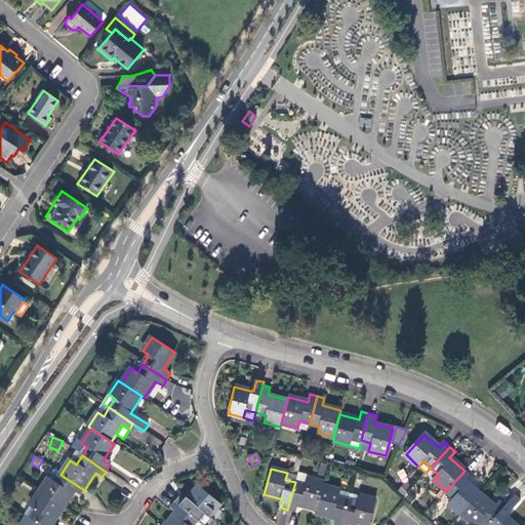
[(403,469),(397,472),(402,483),(408,480),(403,469)]
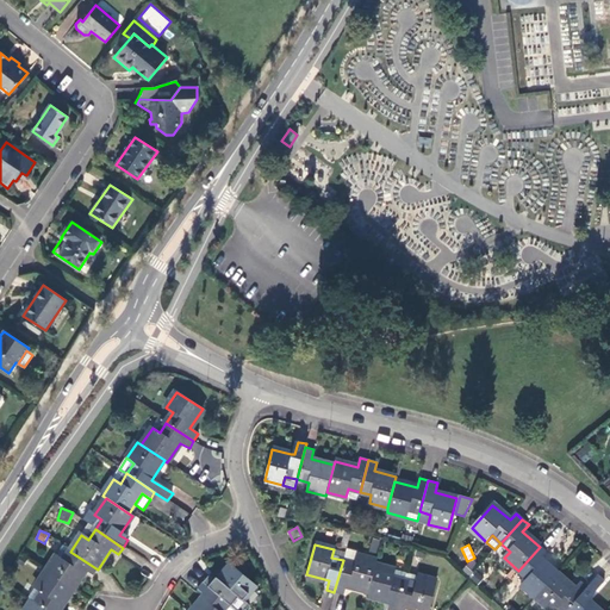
[(522,586),(536,598),(558,574),(541,559),(546,552),(540,547),(518,571),(528,579),(522,586)]
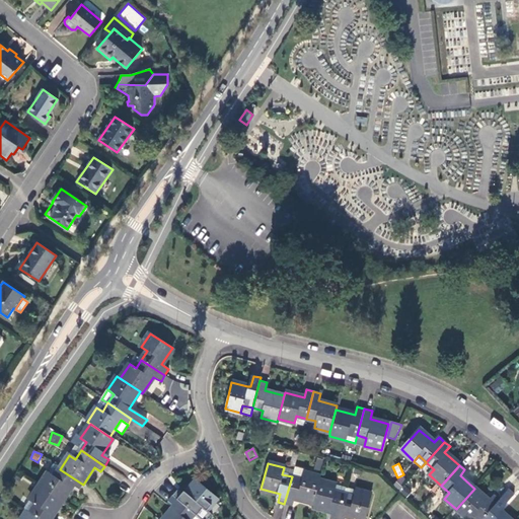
[(79,491),(83,485),(60,469),(54,477),(48,473),(39,488),(62,503),(72,487),(79,491)]
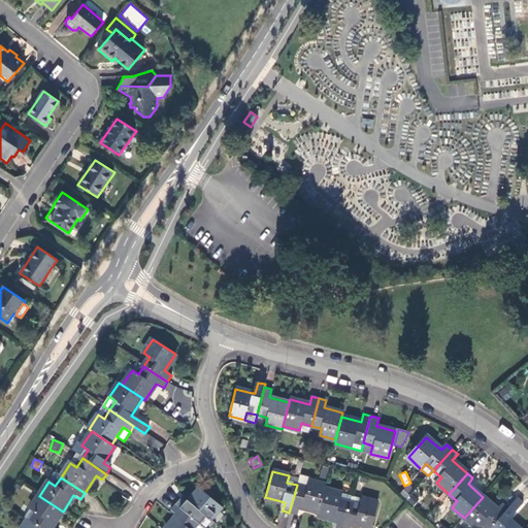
[(308,480),(299,477),(297,485),(306,488),(308,480)]
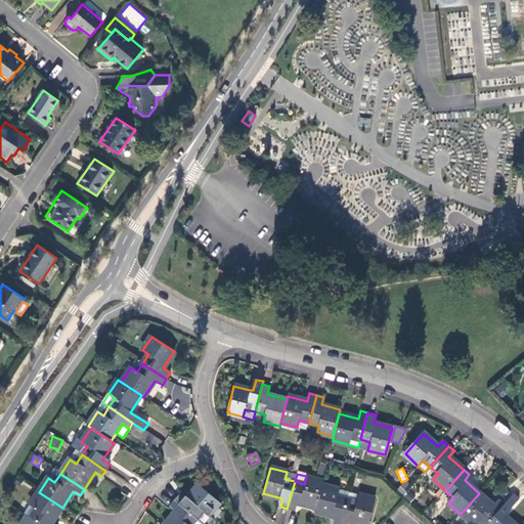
[(297,503),(316,508),(321,485),(322,481),(306,476),(304,484),(295,481),(287,509),(294,511),(297,503)]
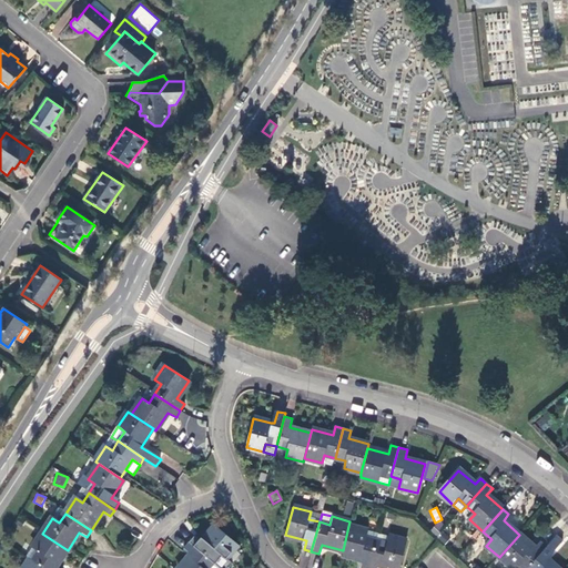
[(194,537),(189,544),(212,563),(219,554),(225,559),(226,559),(237,545),(214,526),(201,543),(194,537)]
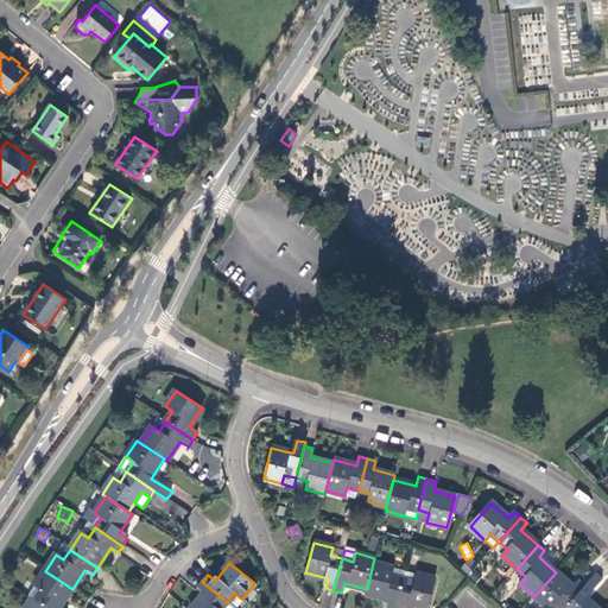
[(393,568),(373,563),(367,589),(365,594),(388,600),(386,607),(393,607),(401,580),(391,577),(393,568)]
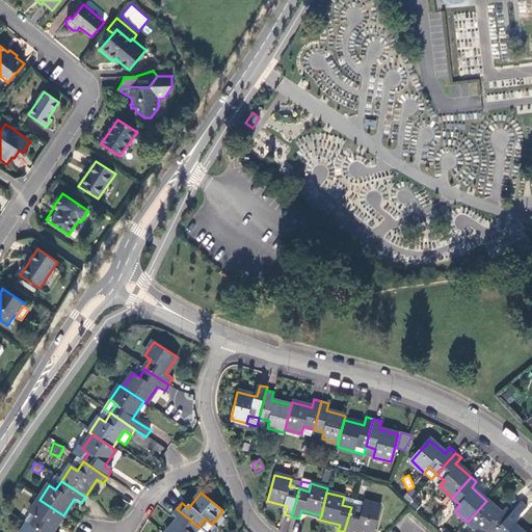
[(353,500),(344,497),(342,505),(351,507),(353,500)]
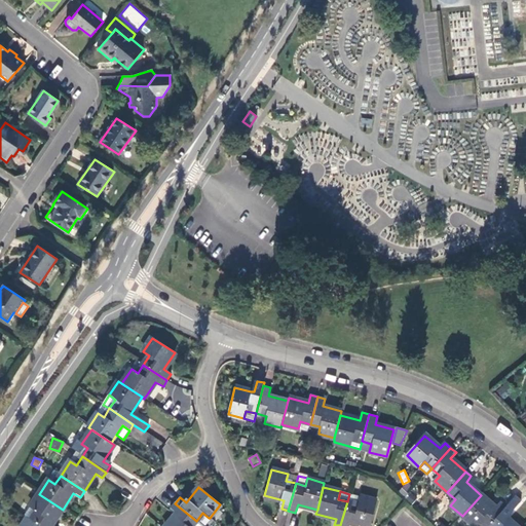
[(50,525),(51,525),(63,510),(39,494),(30,509),(36,513),(30,521),(37,525),(50,525)]
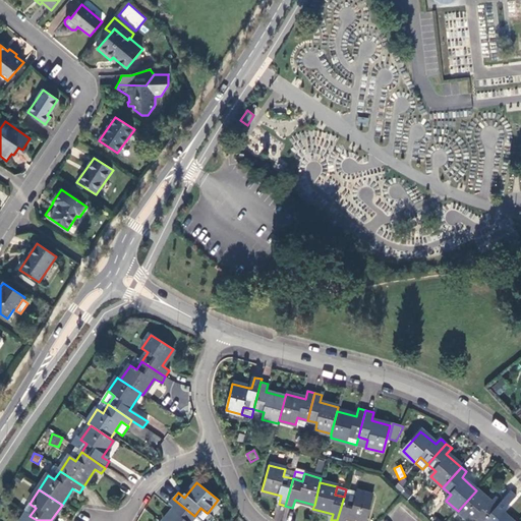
[(356,491),(346,489),(344,497),(354,500),(356,491)]
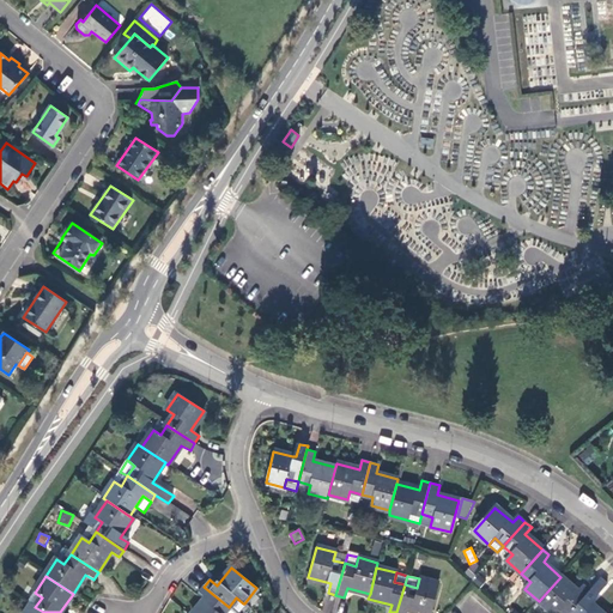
[(556,612),(560,608),(565,612),(570,612),(590,592),(584,587),(578,594),(560,577),(539,601),(552,612),(556,612)]
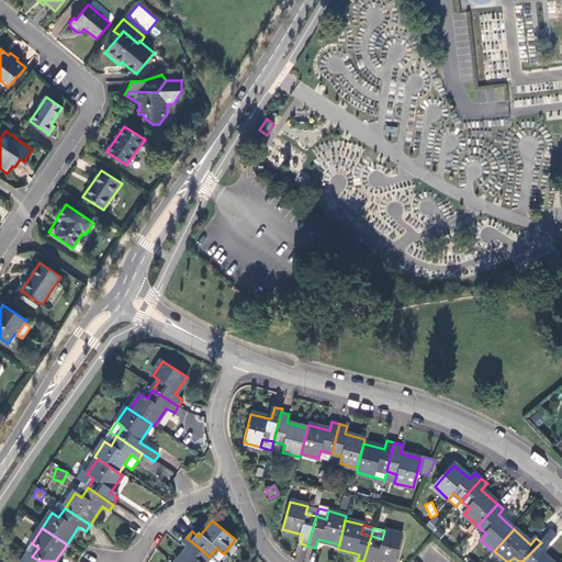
[(382,539),(371,536),(363,561),(372,561),(373,559),(385,561),(394,561),(402,536),(384,530),(382,539)]
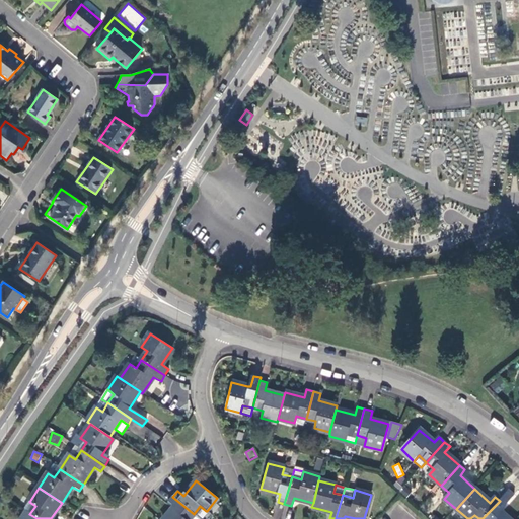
[(514,497),(509,491),(500,501),(483,518),(508,518),(500,512),(514,497)]
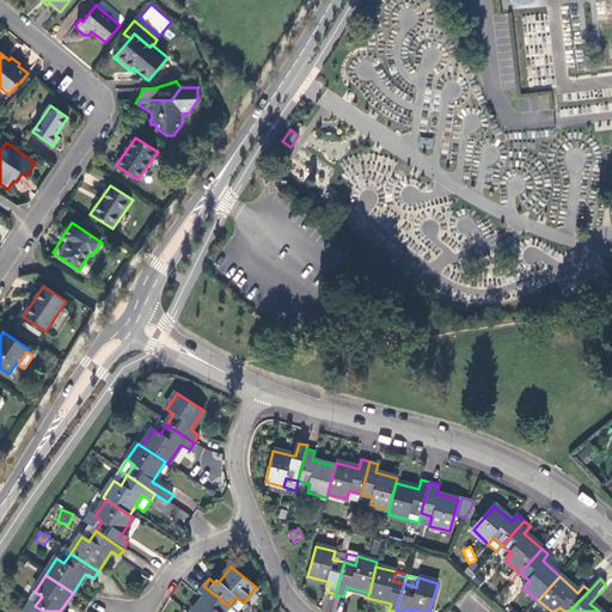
[(206,598),(193,611),(222,611),(228,606),(203,586),(197,592),(206,598)]
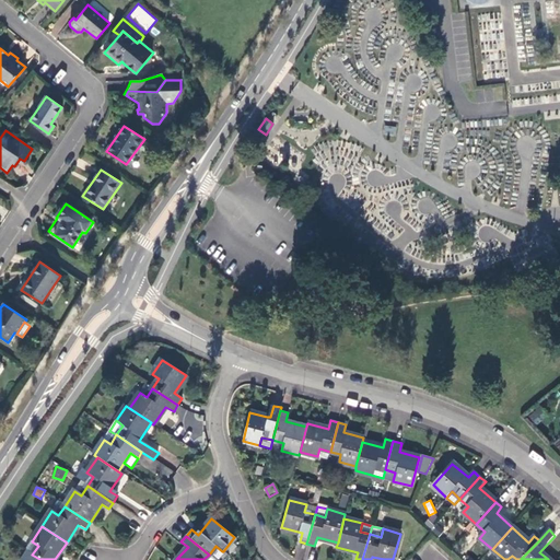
[(32,541),(25,550),(28,552),(32,555),(38,546),(32,541)]
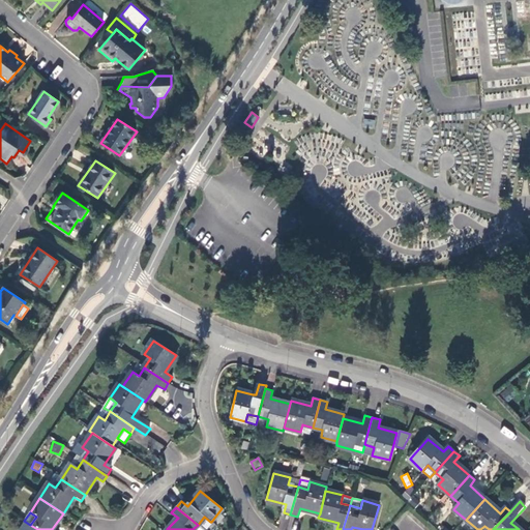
[(204,517),(198,525),(204,529),(203,529),(212,529),(216,526),(211,522),(210,522),(204,517)]
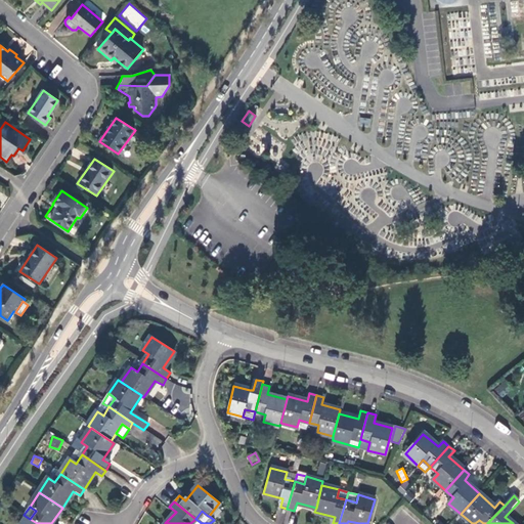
All buildings are outlined.
